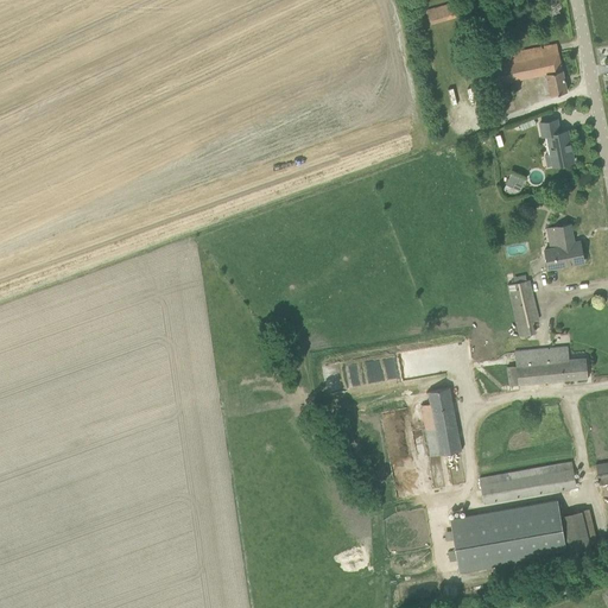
[(454,2),(428,10),(431,24),(458,17),(454,2)]
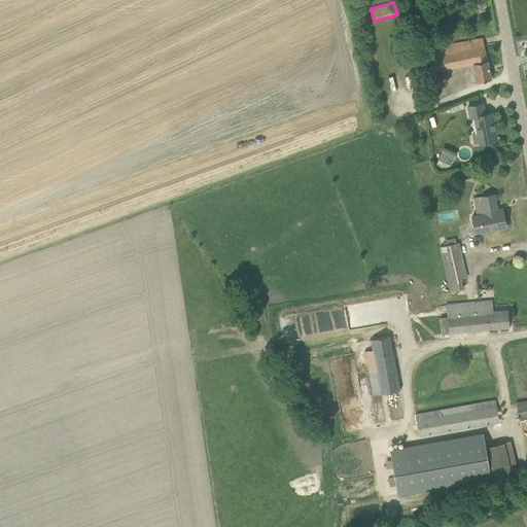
[(424,73),(431,72),(473,64),(478,81),(491,79),(483,38),(427,49),(428,56),(421,58),(424,73)]
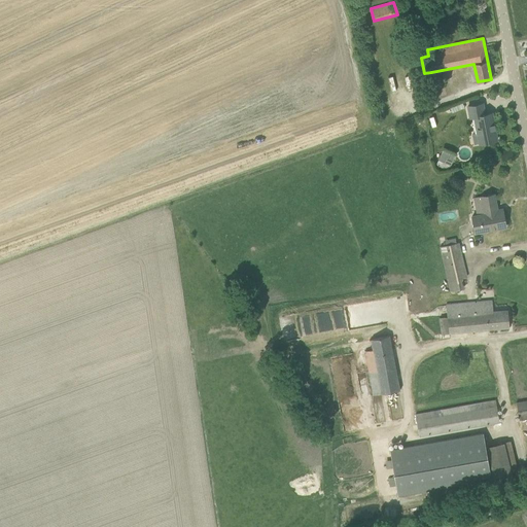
[(482,143),(497,140),(492,113),(485,114),(483,103),(468,106),(470,117),(475,117),(478,134),(481,134),(482,143)]
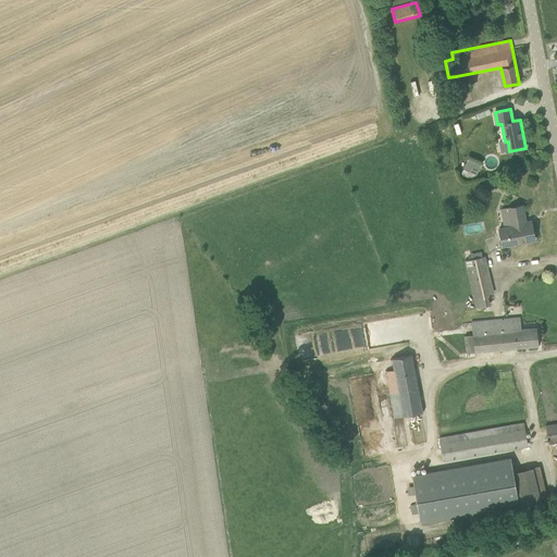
[(503,246),(534,239),(531,221),(525,222),(522,206),(508,208),(511,226),(499,229),(503,246)]
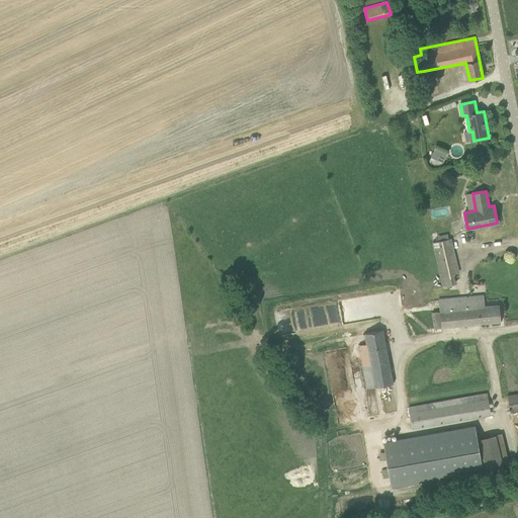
[(433,242),(443,286),(455,283),(453,274),(458,273),(450,239),(433,242)]
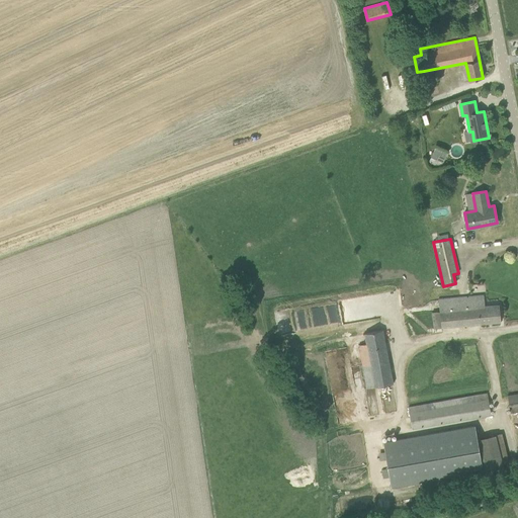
[(438,299),(440,311),(442,328),(500,322),(499,305),(485,306),(484,294),(438,299)]
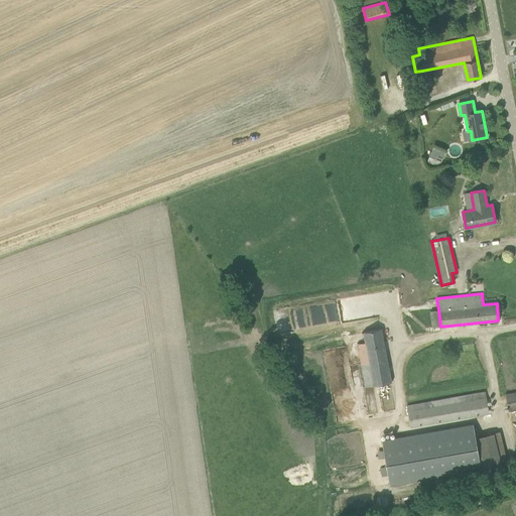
[(366,387),(379,384),(391,382),(381,329),(363,333),(365,343),(358,344),(366,387)]
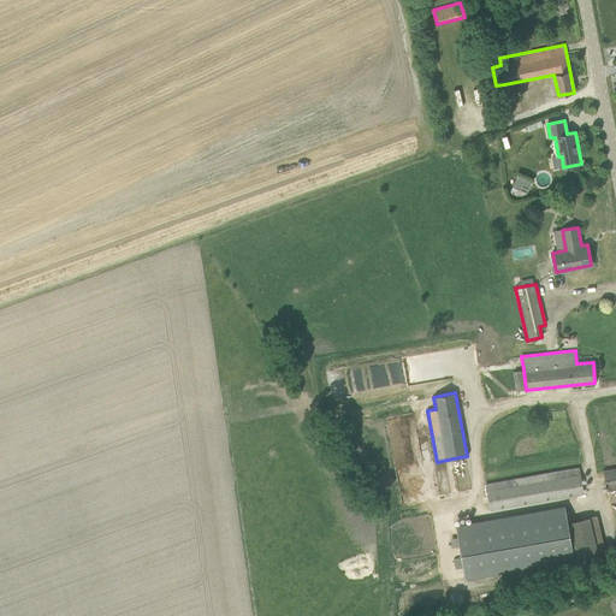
[(584,493),(581,475),(580,468),(485,485),(490,510),(584,493)]
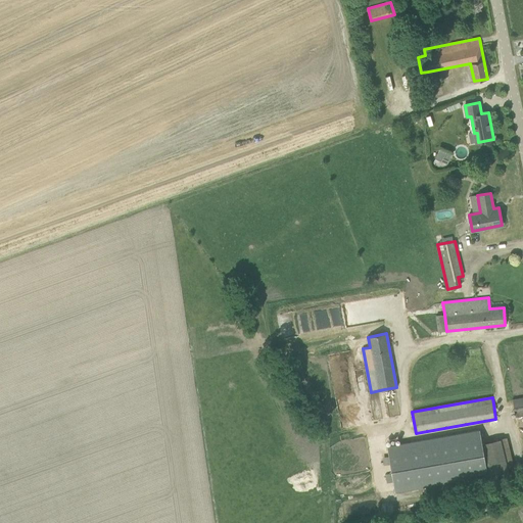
[(522,397),(512,399),(515,417),(522,415),(522,397)]
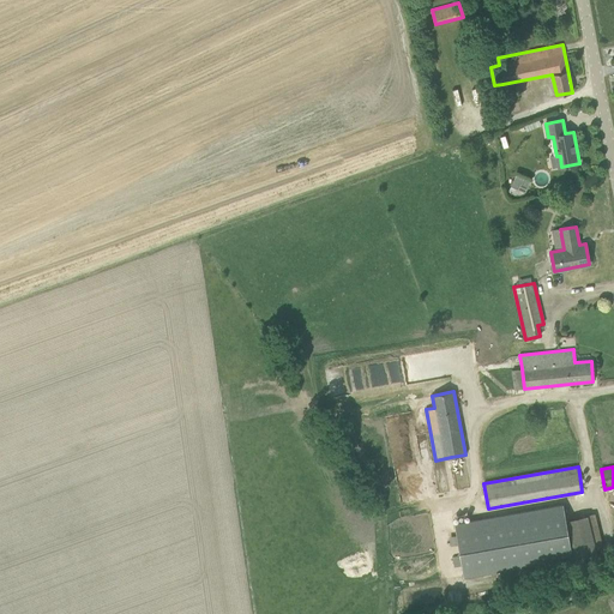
[(464,576),(572,557),(564,505),(455,525),(464,576)]
